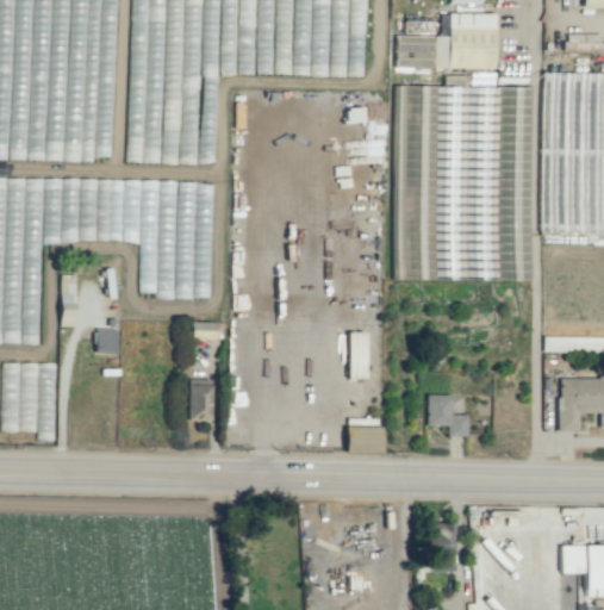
[(497,68),(497,13),(452,13),(452,36),(439,35),(437,67),(497,68)]
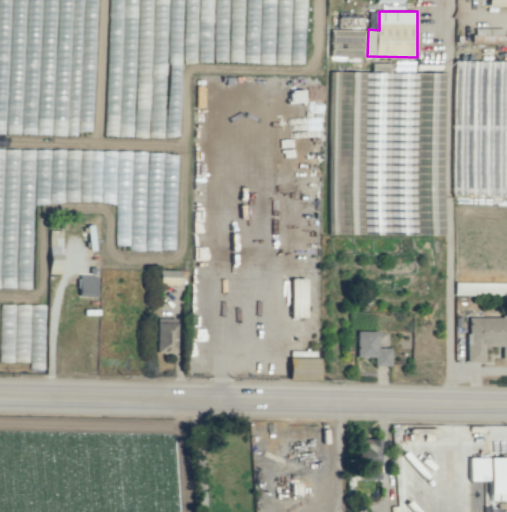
[(506,28),(478,27),(478,42),(506,42),(506,28)]
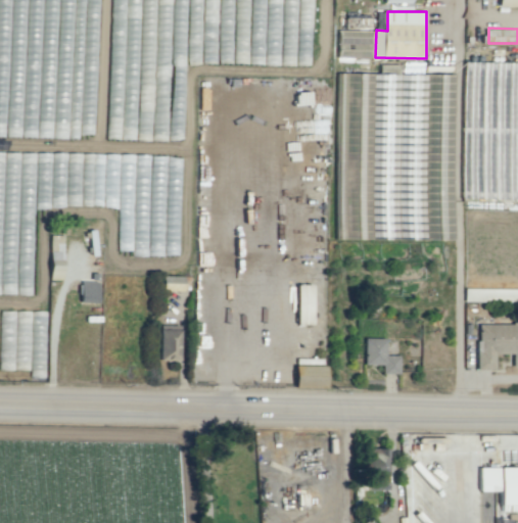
[(517,178),(495,174),(515,154),(517,154),(517,145),(515,145),(514,146),(513,133),(517,137),(517,128),(509,127),(512,110),(510,87),(509,88),(478,79),(465,147),(477,136),(471,170),(478,184),(476,185),(478,200),(517,196),(517,178)]
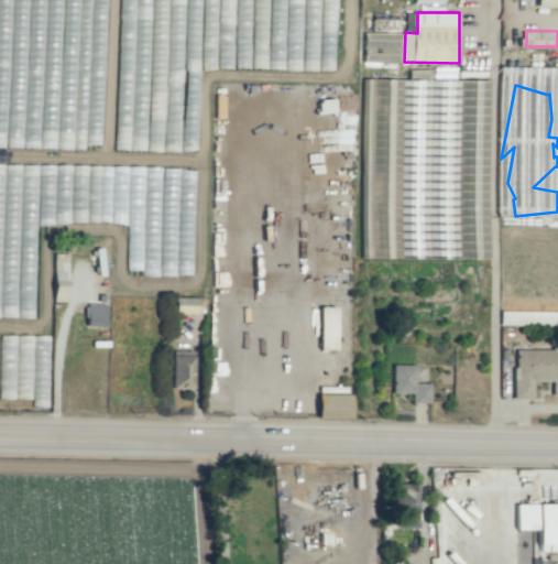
[(406,258),(435,258),(447,230),(441,224),(446,219),(446,202),(456,179),(477,187),(480,186),(483,197),(493,197),(495,114),(489,114),(460,121),(465,136),(457,137),(439,130),(441,136),(430,139),(436,141),(427,160),(408,152),(406,258)]
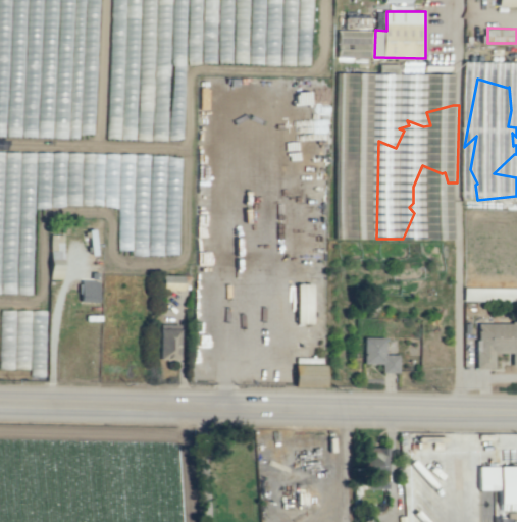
[(0,262),(8,262),(8,270),(15,271),(15,252),(12,252),(12,251),(0,250),(0,188),(1,151),(0,151),(0,262)]
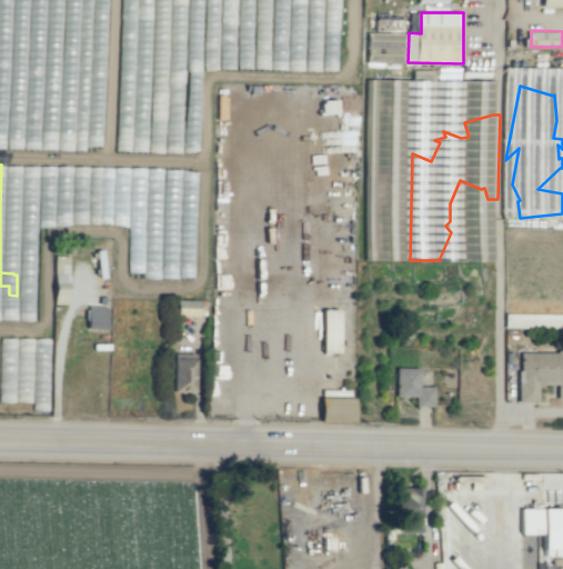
[(59,303),(72,303),(73,256),(60,256),(59,303)]
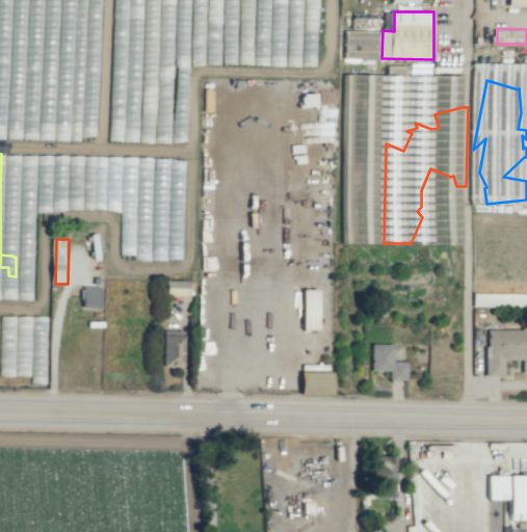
[(189,281),(168,280),(168,295),(189,295),(189,281)]
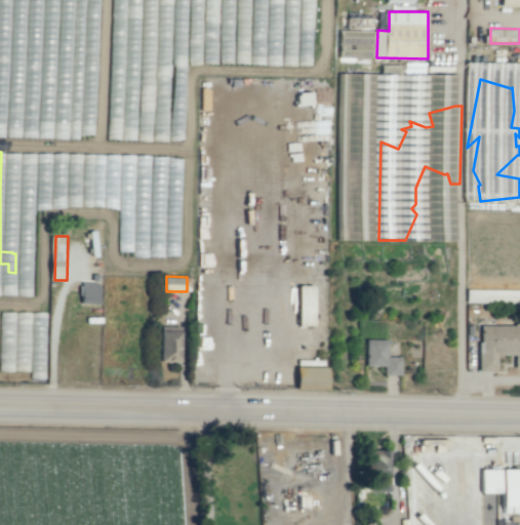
[(103,282),(85,282),(84,304),(102,304),(103,282)]
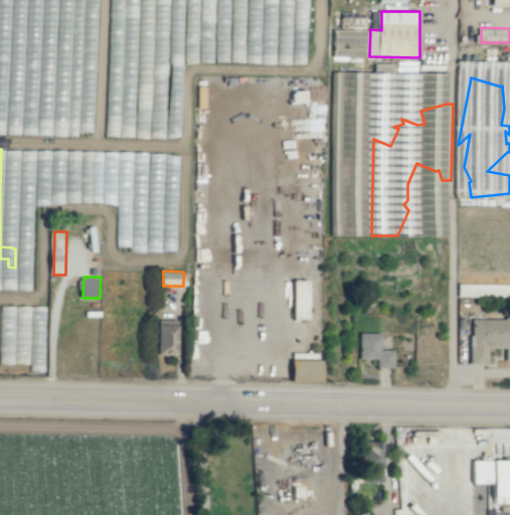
[(311,319),(311,281),(296,280),(296,319),(311,319)]
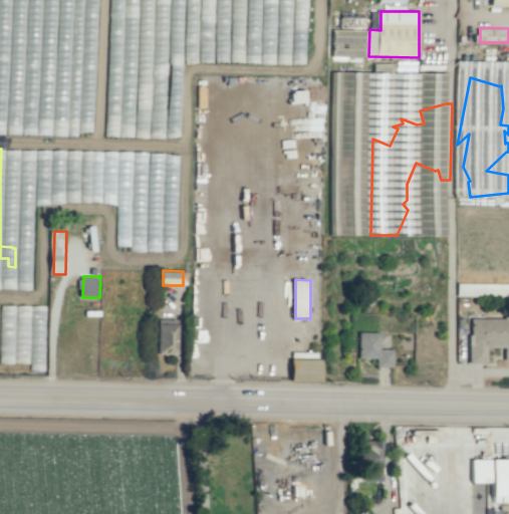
[(508,283),(460,284),(460,297),(508,296),(508,283)]
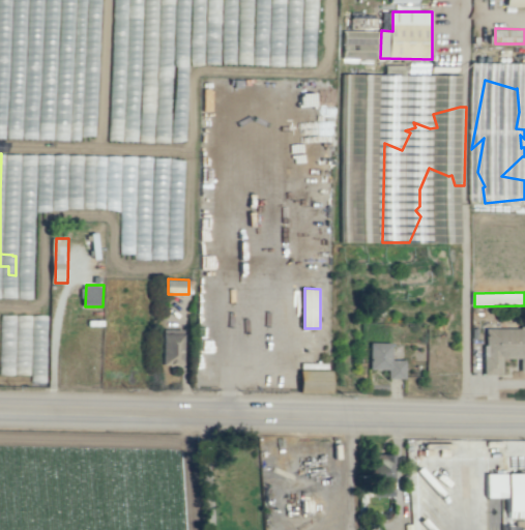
[(524,326),(522,326),(522,329),(487,329),(488,351),(485,351),(485,376),(505,376),(504,359),(523,359),(523,373),(524,373),(524,326)]
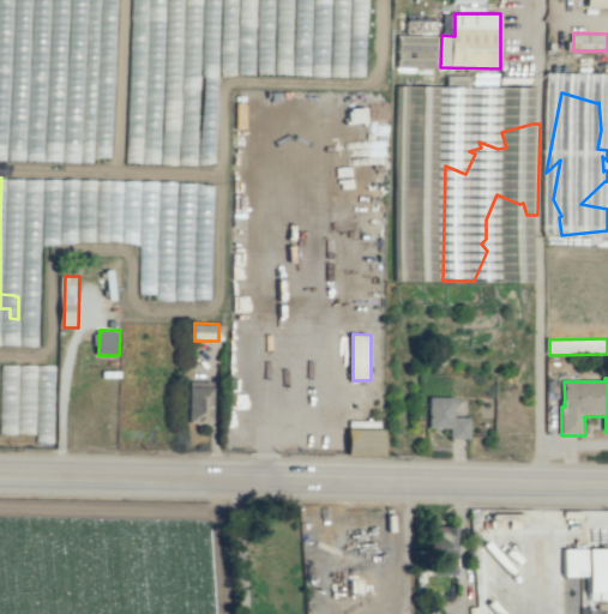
[(216,381),(192,381),(191,422),(215,423),(216,381)]
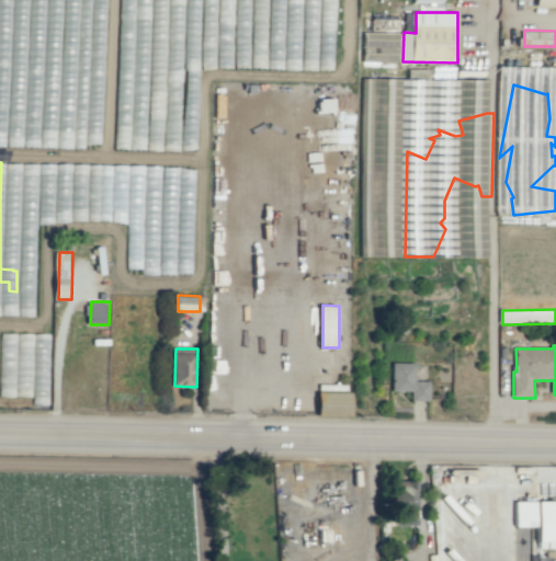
[(432,401),(432,381),(418,380),(418,363),(395,363),(395,390),(413,391),(413,401),(432,401)]
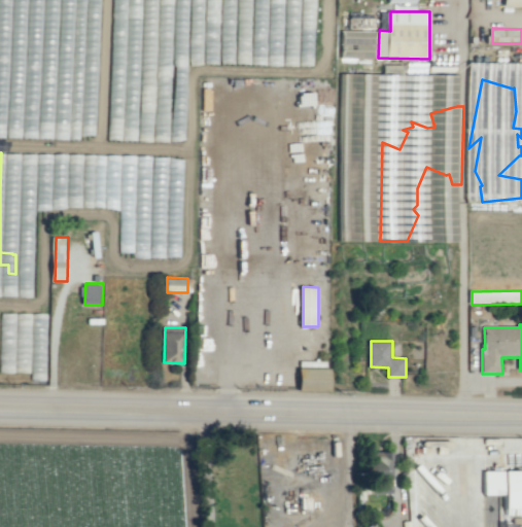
[(332,391),(333,369),(301,367),(301,390),(332,391)]
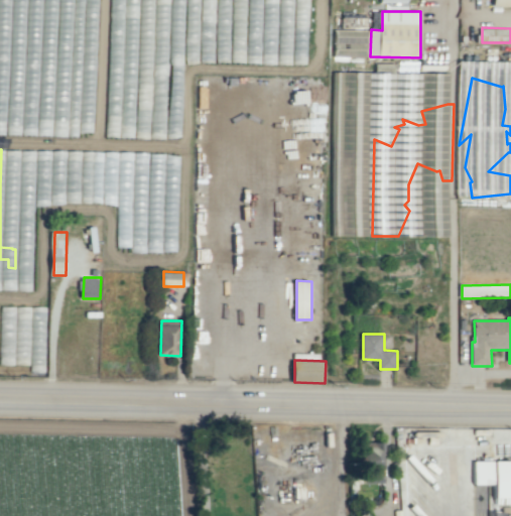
[(387,441),(368,442),(369,483),(388,483),(387,441)]
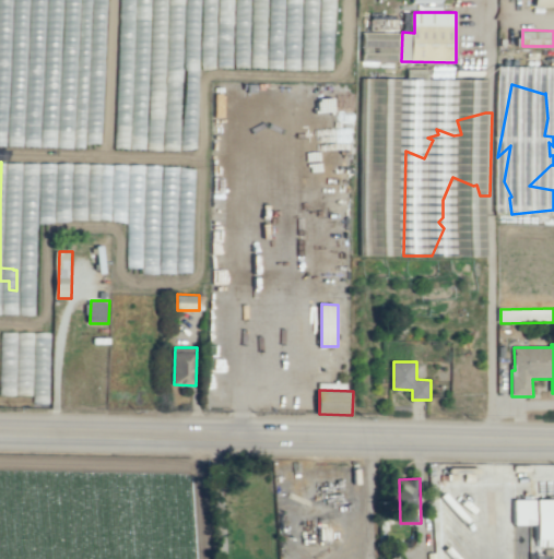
[(516,500),(553,499),(553,538),(538,539),(538,524),(516,525),(516,500)]
